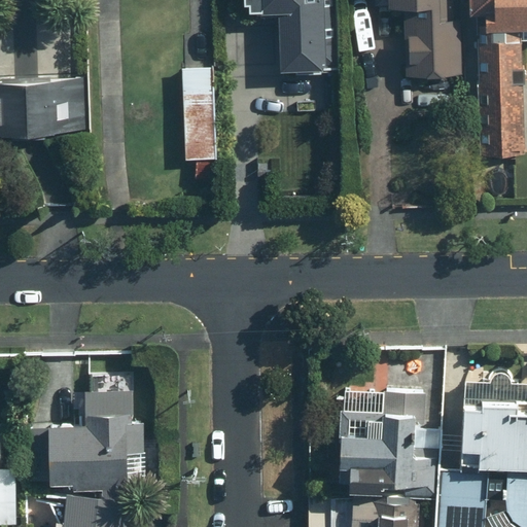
[(281,71),(328,70),(325,0),(247,0),(247,5),(254,6),(254,12),(266,12),(266,15),(279,15),(279,13),(282,13),(281,71)]
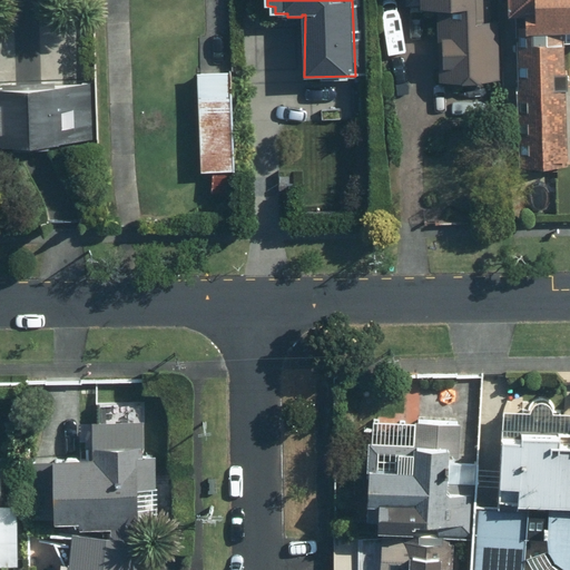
[(478,25),(478,0),(422,0),(423,10),(439,10),(438,84),(498,84),(499,25),(478,25)]
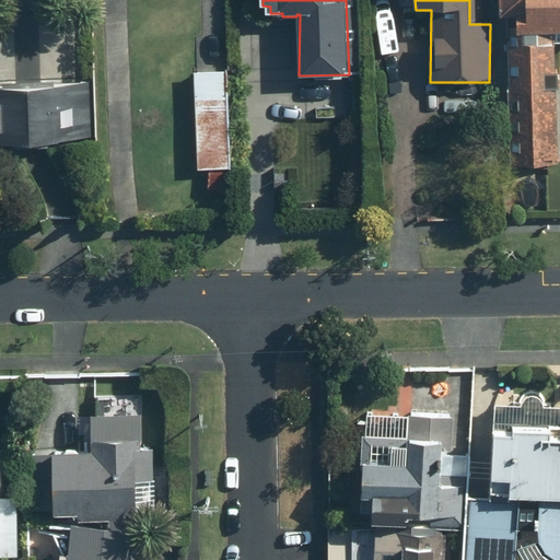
[(559,0),(498,0),(499,16),(516,16),(516,30),(559,30),(559,0)]
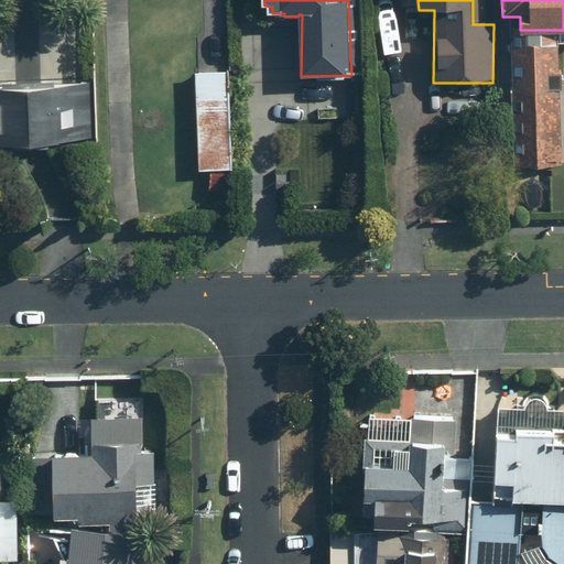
[(559,46),(509,45),(508,94),(514,94),(513,167),(550,169),(550,163),(563,163),(563,93),(563,72),(559,72),(559,46)]
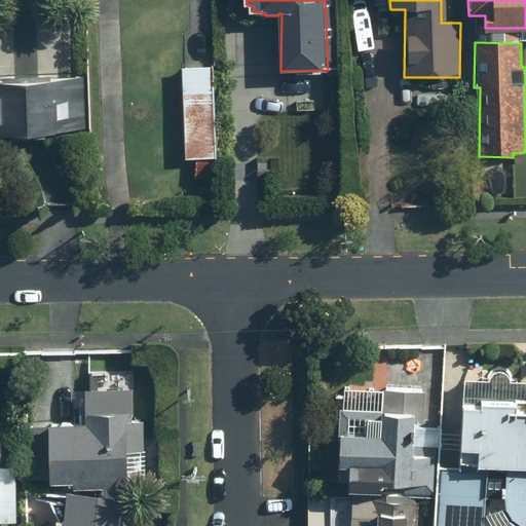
[(218,69),(185,69),(184,158),(217,159),(218,69)]
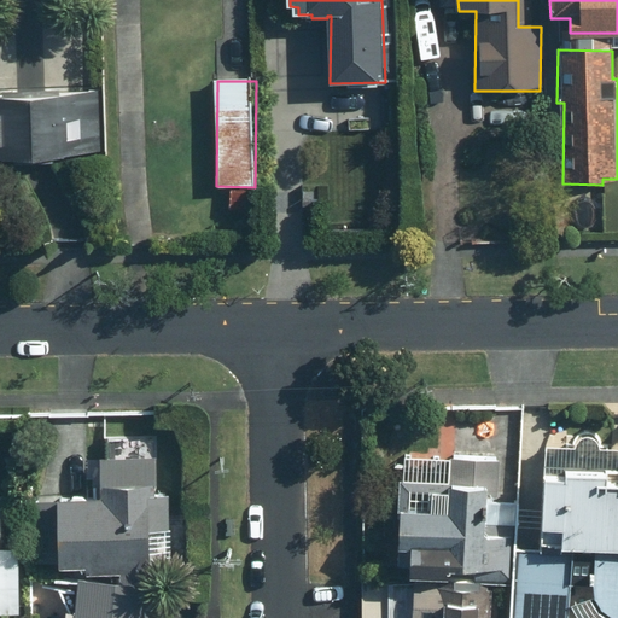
[(100,88),(0,93),(0,159),(104,156),(100,88)]
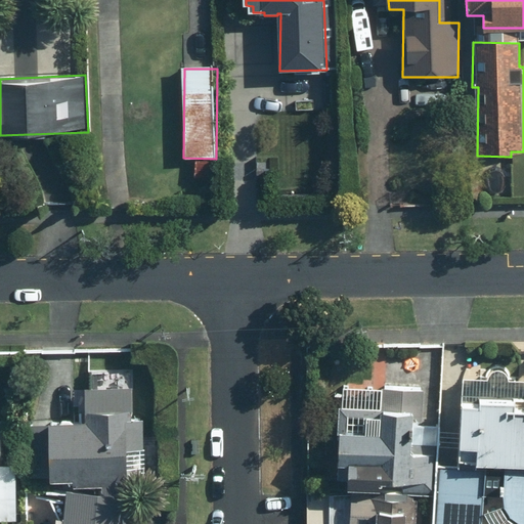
[(338,409),(335,462),(346,462),(344,489),(353,490),(407,493),(418,493),(433,494),(435,456),(409,455),(411,419),(420,420),(422,391),(382,389),(381,411),(338,409)]
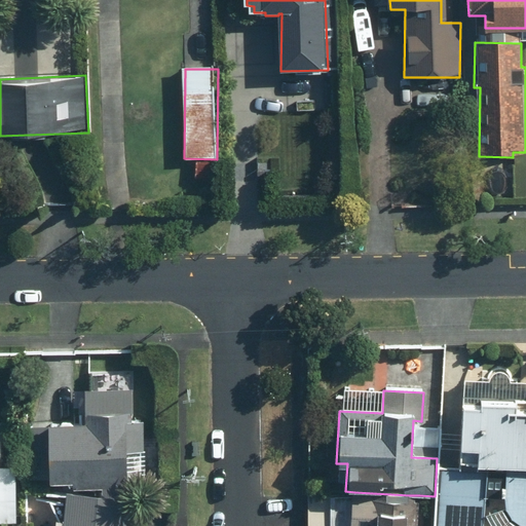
[(525,525),(525,410),(479,408),(463,407),(462,449),(477,450),(476,467),(504,468),(503,508),(503,509),(504,511),(505,512),(506,513),(508,514),(509,515),(510,516),(511,517),(512,518),(513,519),(514,520),(516,521),(517,522),(518,523),(519,524),(521,524),(522,525),(523,525),(524,525),(525,525)]
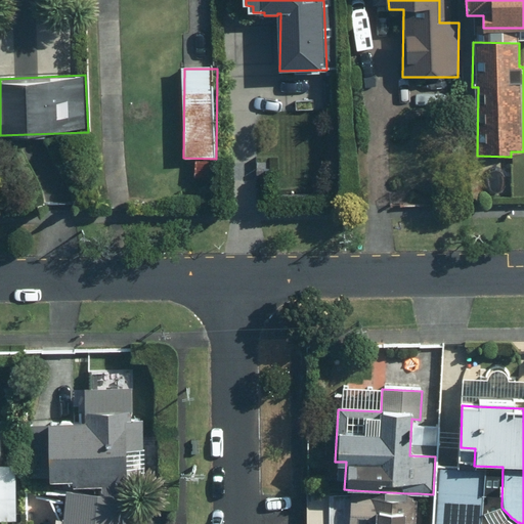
[(130,413),(90,411),(90,425),(54,423),(51,482),(127,485),(128,449),(145,449),(146,423),(130,422),(130,413)]
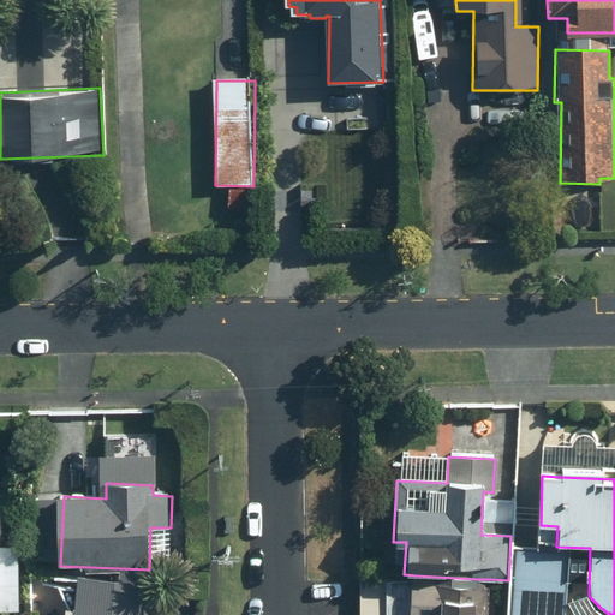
[(566,614),(571,553),(513,550),(509,614),(566,614)]
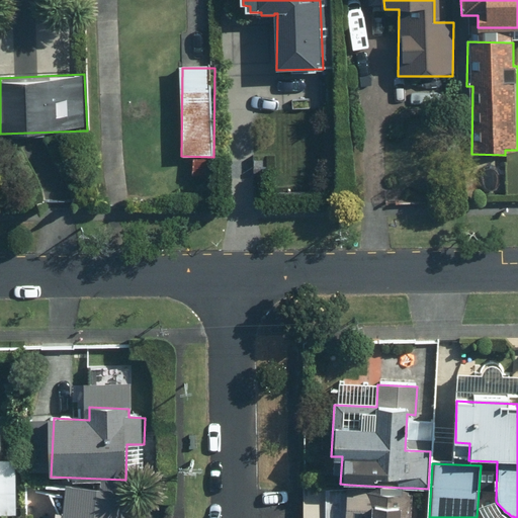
[(411,517),(413,488),(403,488),(349,485),(349,490),(347,517),(411,517)]
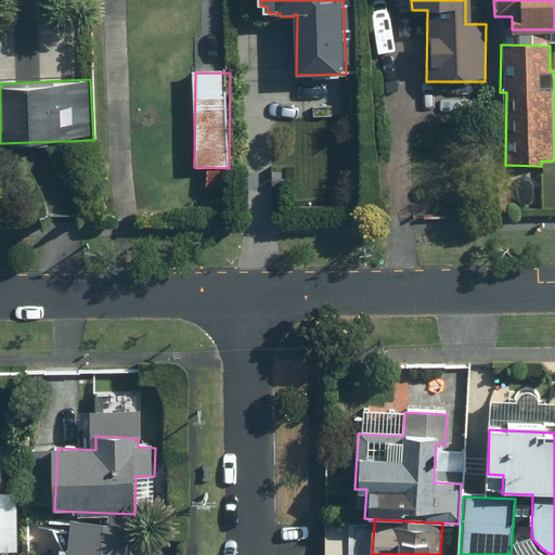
[(133,554),(134,525),(69,524),(68,554),(133,554)]
